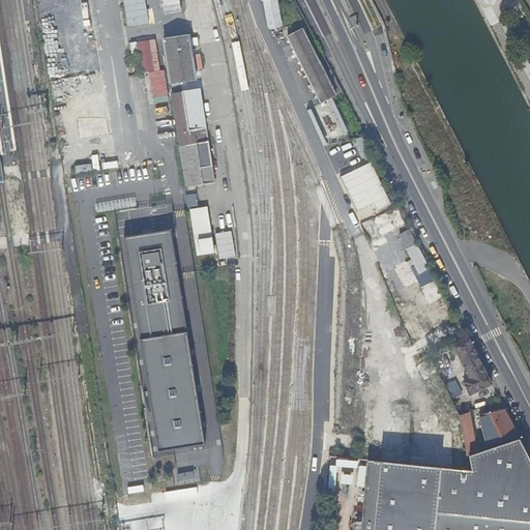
[(143,0),(120,0),(126,27),(148,22),(143,0)]
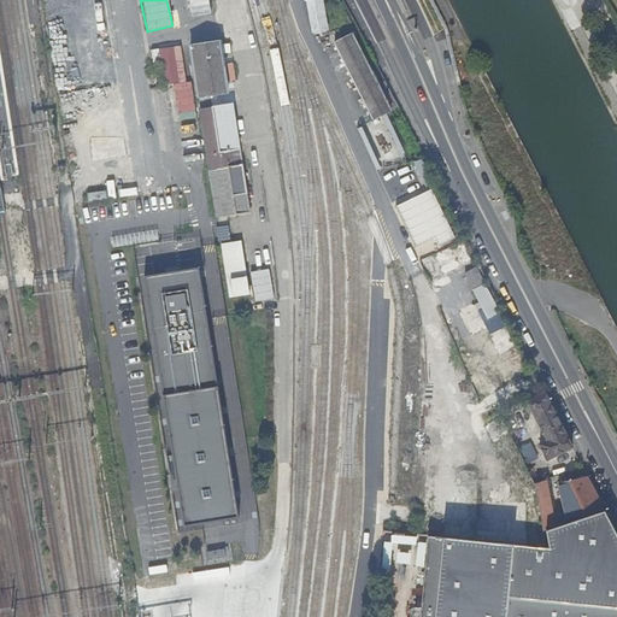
[(182,0),(186,15),(209,12),(206,0),(182,0)]
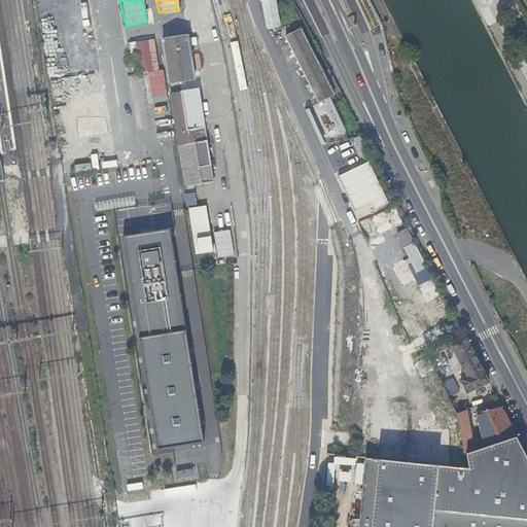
[(266,0),(264,0),(269,27),(280,25),(275,0),(266,0)]
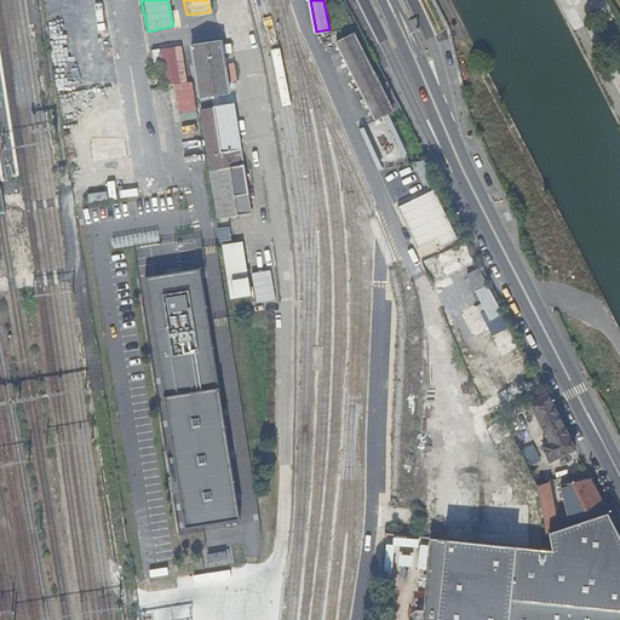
[(374,119),(399,105),(386,80),(379,85),(352,33),(336,42),(374,119)]
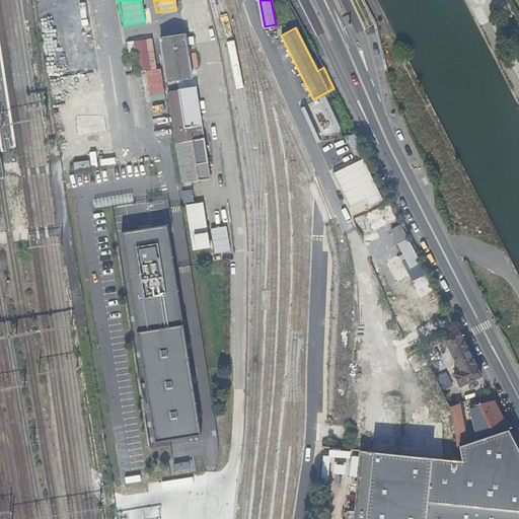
[(192,75),(184,32),(159,36),(165,79),(192,75)]
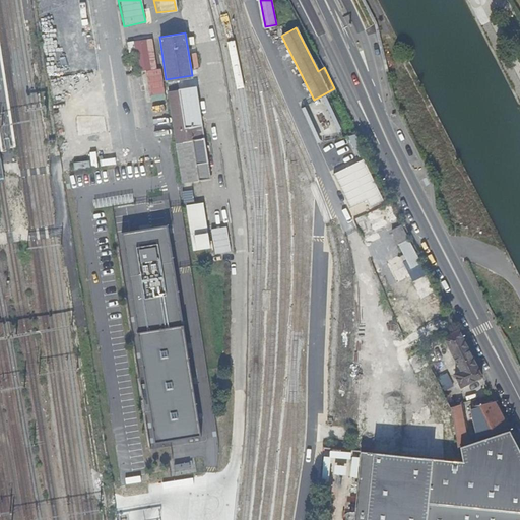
[(155,67),(151,38),(132,40),(135,72),(145,71),(148,98),(164,95),(159,67),(155,67)]
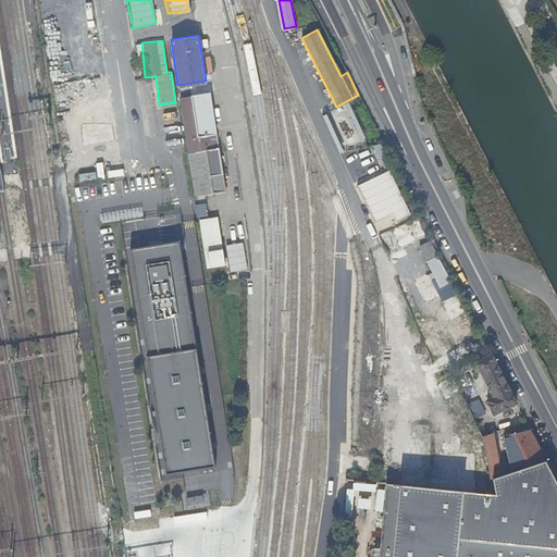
[(210,93),(193,95),(208,192),(226,189),(210,93)]
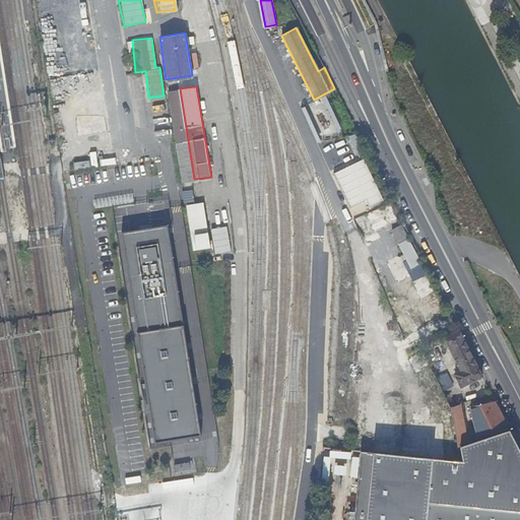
[(102,100),(73,104),(74,110),(78,109),(79,117),(68,119),(71,136),(107,130),(102,100)]
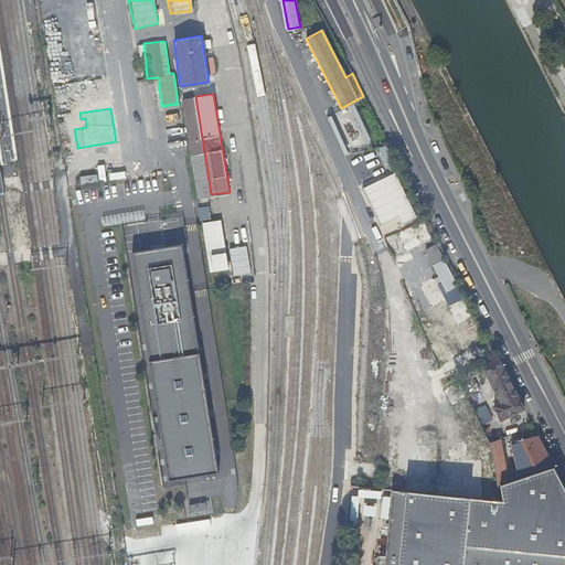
[(221,220),(202,222),(208,273),(226,270),(221,220)]
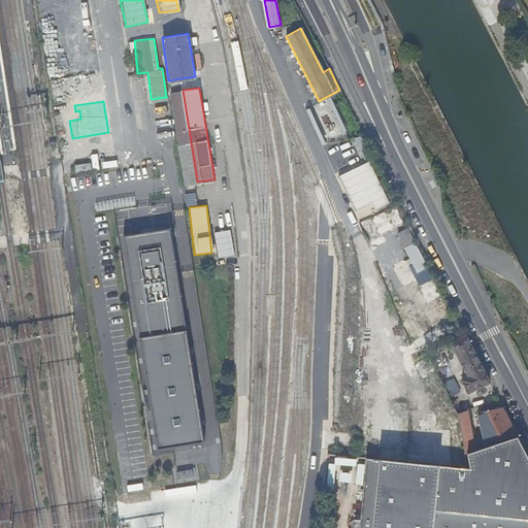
[(395,226),(388,210),(359,224),(366,239),(395,226)]
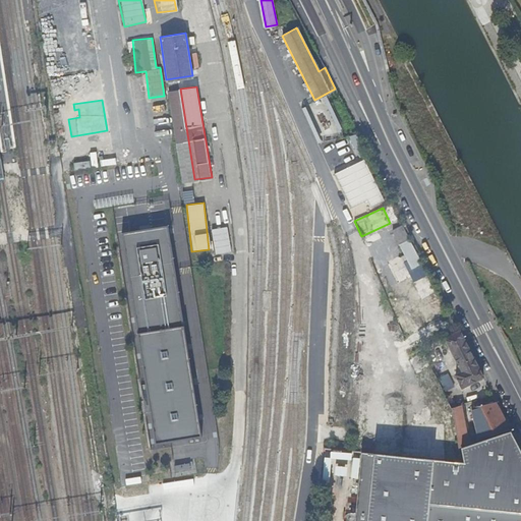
[(401,223),(370,236),(378,251),(382,250),(385,258),(394,254),(391,247),(398,244),(409,270),(419,266),(401,223)]
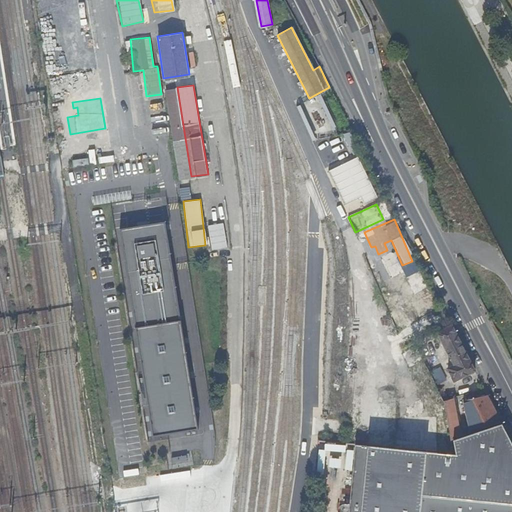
[(210,250),(226,248),(223,223),(207,225),(210,250)]
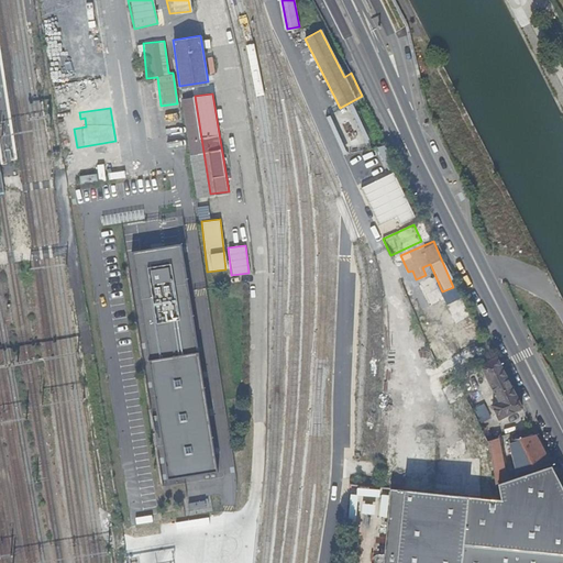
[(134,255),(165,482),(214,475),(183,249),(134,255)]
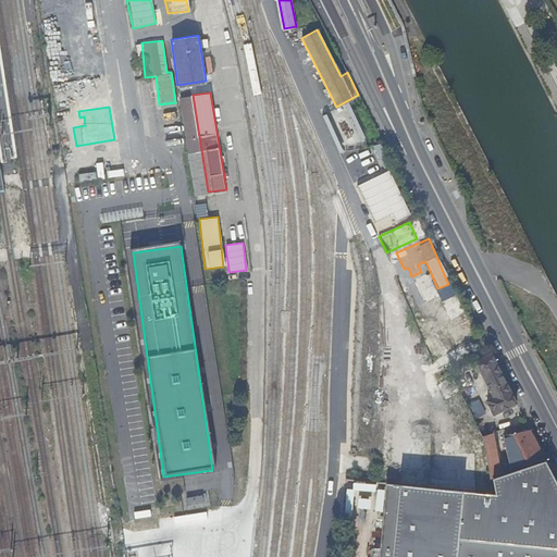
[(466,317),(453,323),(459,334),(471,327),(466,317)]
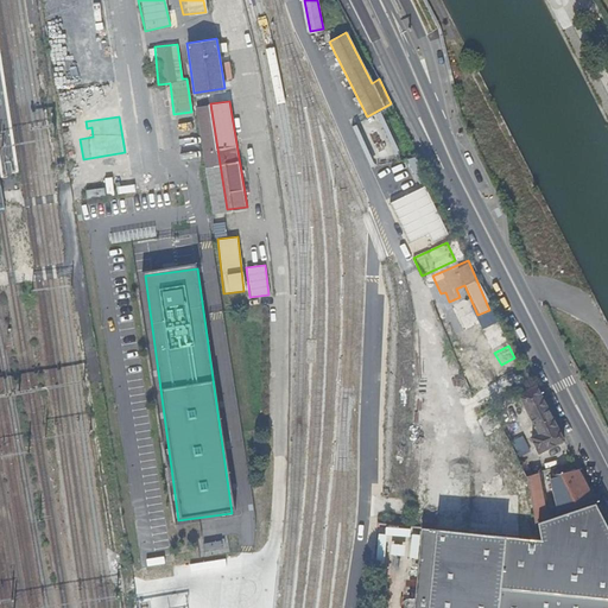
[(457,362),(474,356),(472,349),(455,355),(457,362)]
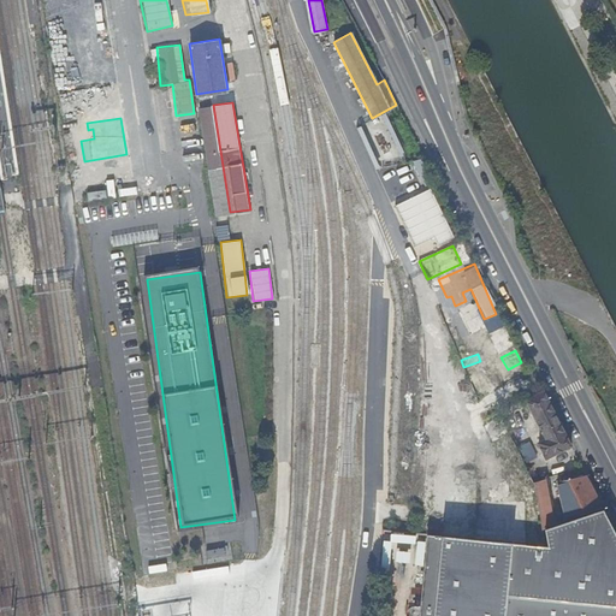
[(483,369),(469,377),(474,384),(486,377),(483,369)]
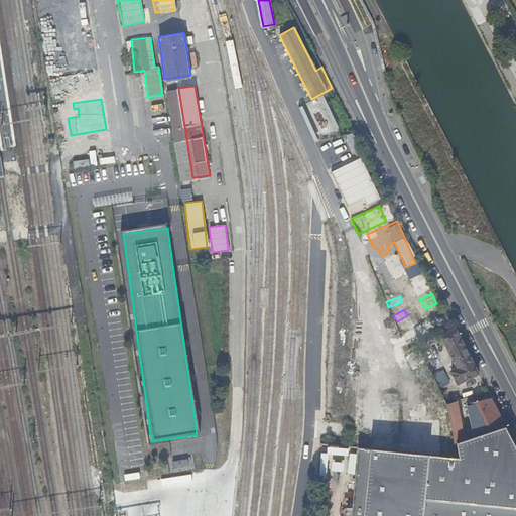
[(440,357),(454,385),(477,375),(456,327),(435,336),(443,355),(440,357)]
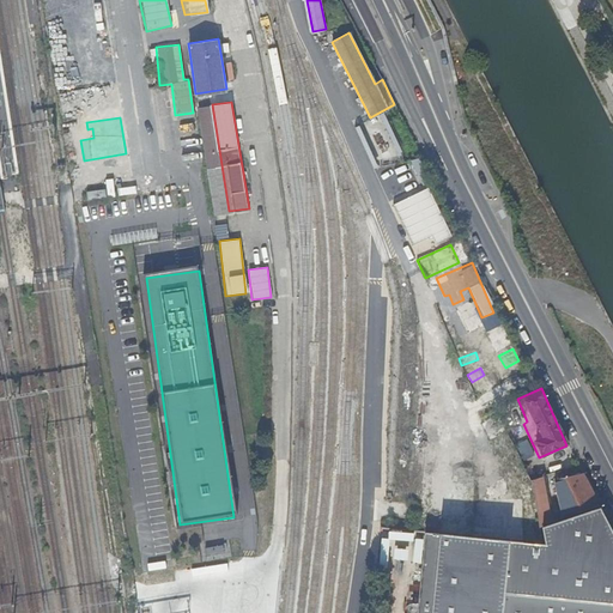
[(554,479),(564,517),(598,508),(589,489),(582,471),(554,479)]
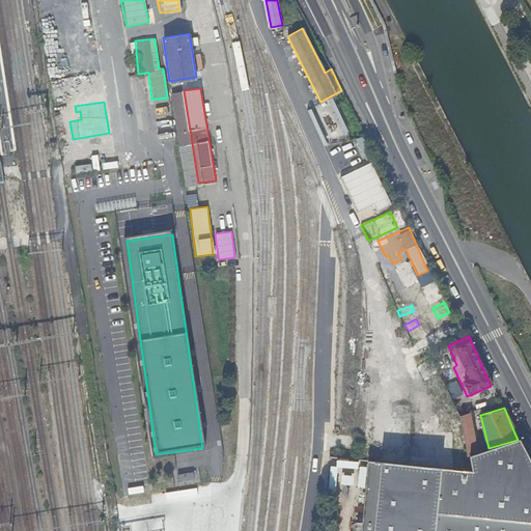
[(460,414),(470,455),(476,452),(470,420),(472,419),(470,411),(460,414)]
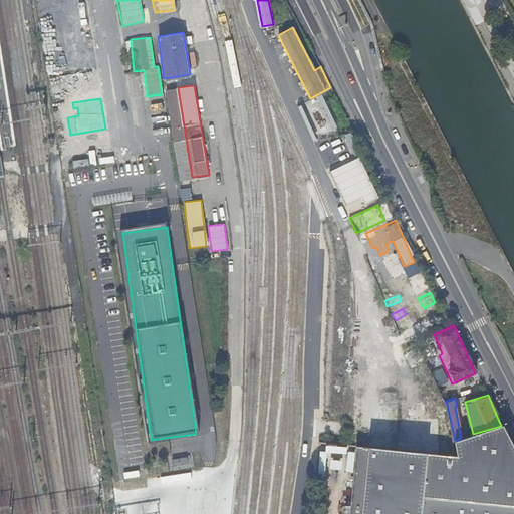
[(513,513),(513,452),(501,426),(473,434),(461,438),(455,441),(452,443),(454,453),(452,454),(317,442),(315,462),(354,465),(350,513),(513,513)]
